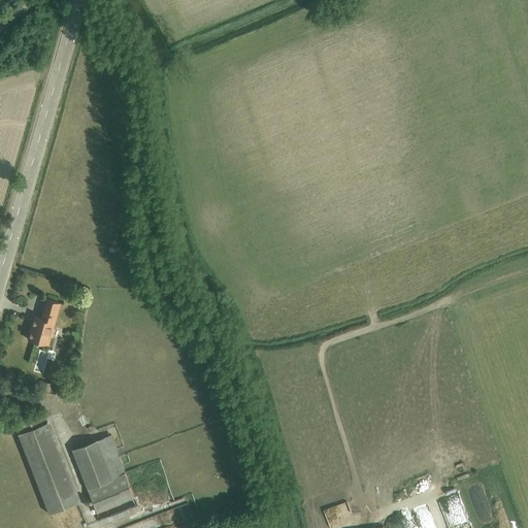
[(34,316),(27,338),(48,344),(51,336),(53,336),(55,327),(54,326),(55,322),(57,316),(60,302),(45,298),(42,311),(40,318),(34,316)]
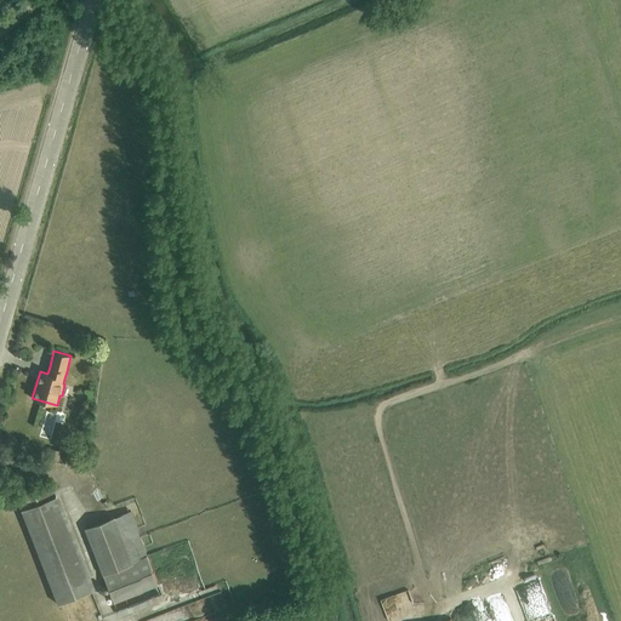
[(49,446),(45,457),(47,457),(46,460),(53,461),(55,460),(58,461),(61,450),(49,446)]
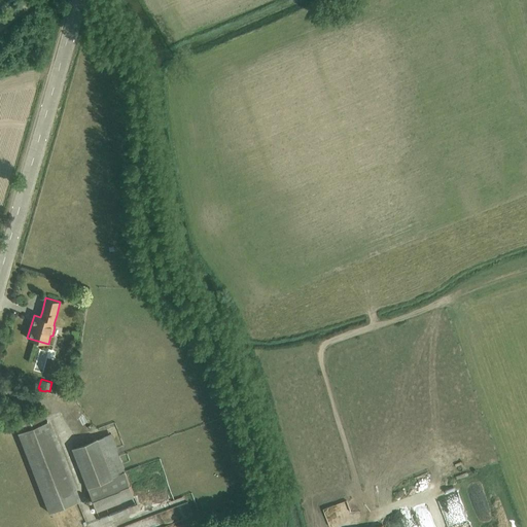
[(43,410),(13,421),(48,512),(80,499),(49,419),(47,420),(43,410)]
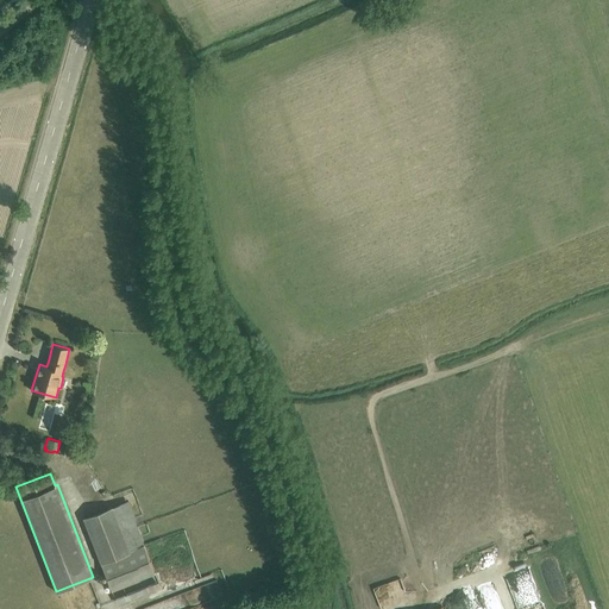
[(129,500),(82,518),(111,590),(156,572),(129,500)]
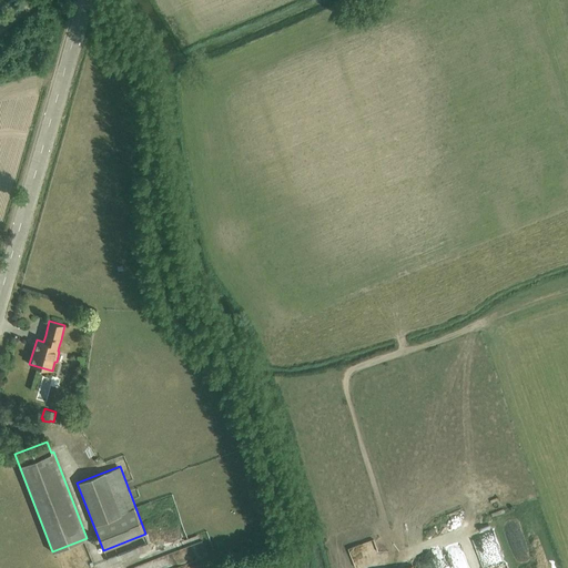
[(537,518),(534,506),(520,509),(524,523),(537,518)]
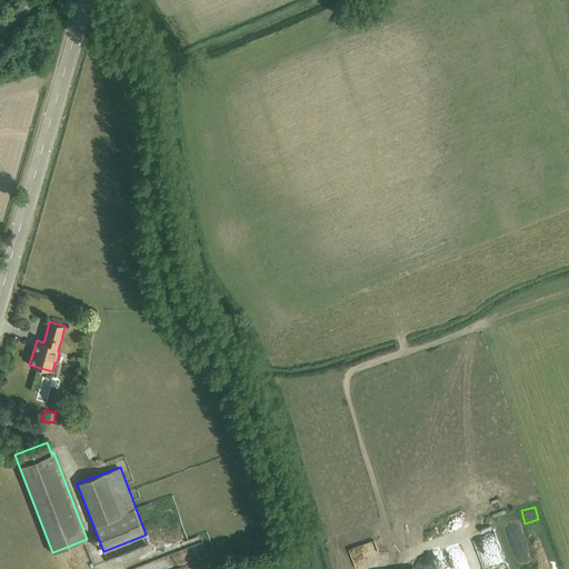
[(205,540),(188,545),(192,560),(209,555),(205,540)]
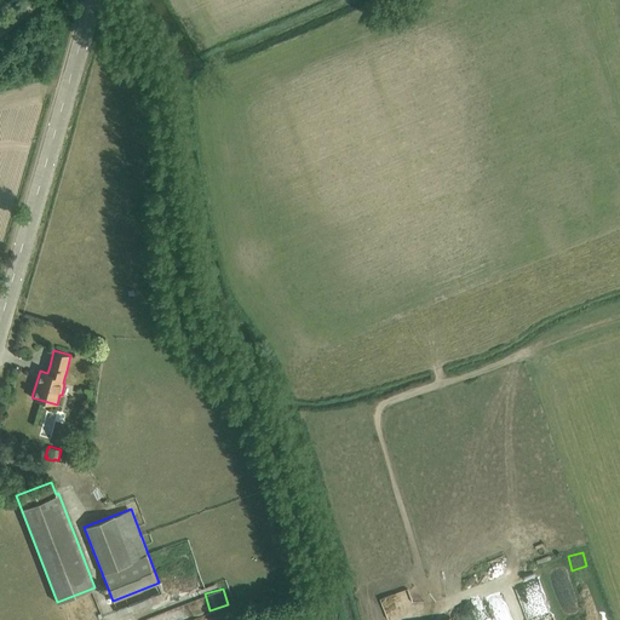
[(162,592),(116,609),(119,615),(165,597),(162,592)]
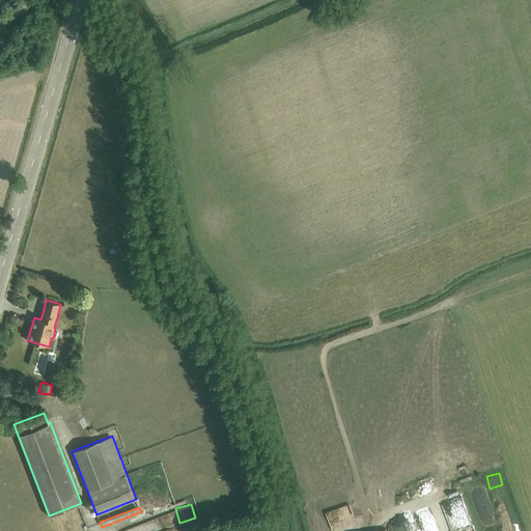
[(441,530),(434,507),(409,514),(414,530),(441,530)]
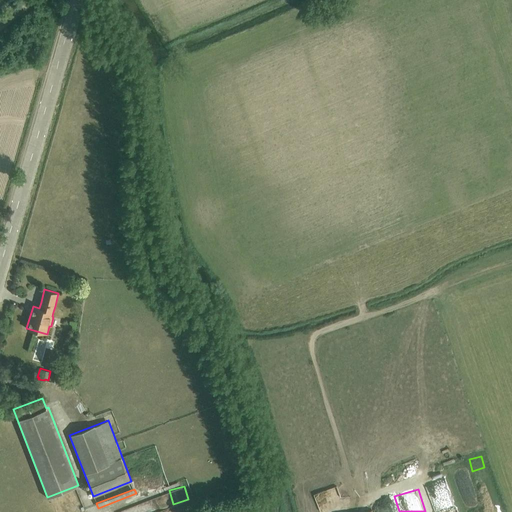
[(501,511),(498,493),(482,497),(485,511),(501,511)]
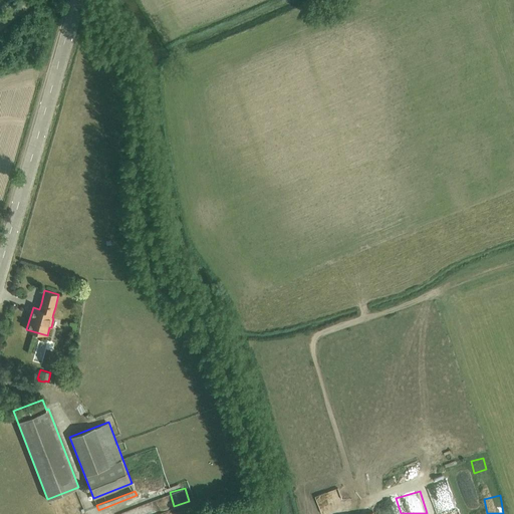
[(377,506),(379,513),(398,513),(396,502),(377,506)]
